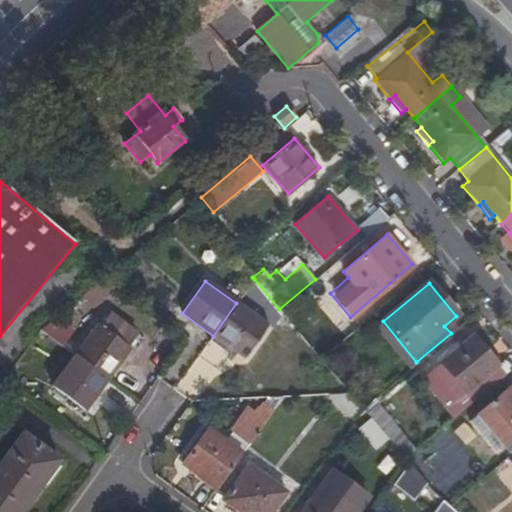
[(97,287),(67,309),(76,320),(106,298),(97,287)]
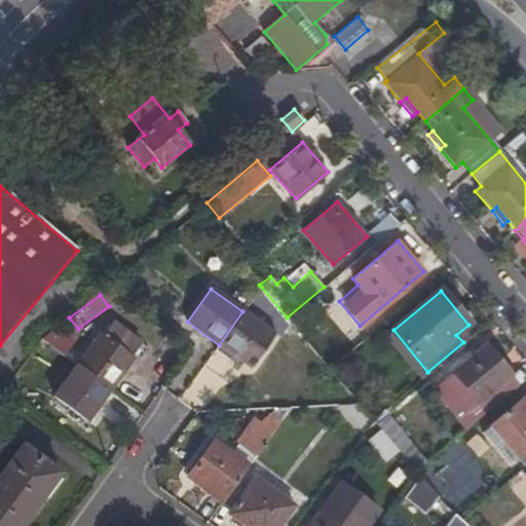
[(242,311),(219,345),(250,368),(274,334),(242,311)]
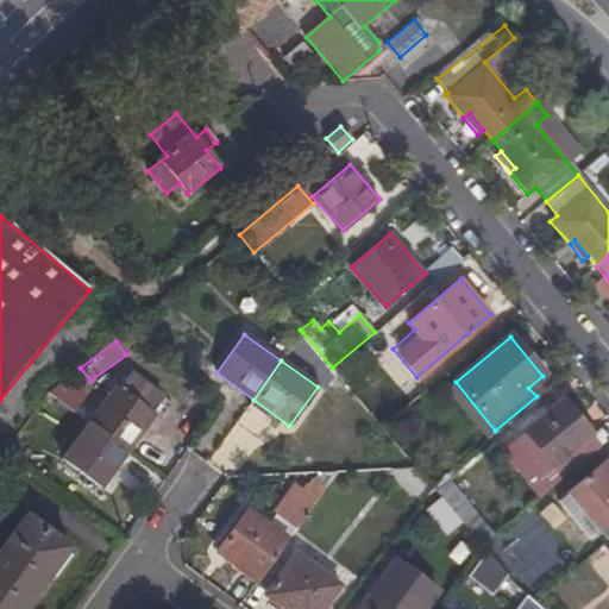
[(114,387),(87,424),(126,452),(152,415),(150,414),(164,395),(131,371),(117,390),(114,387)]
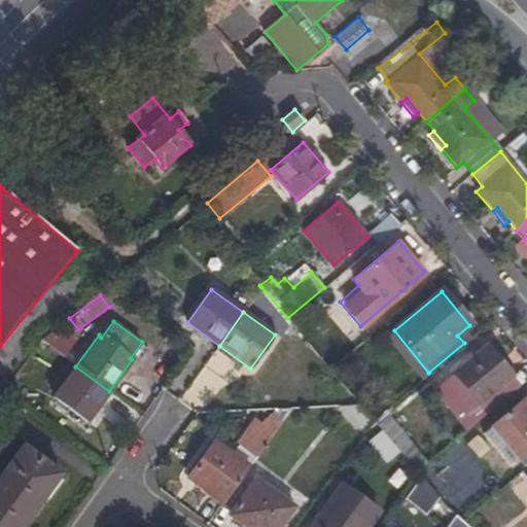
[(41,343),(72,361),(76,355),(69,351),(76,339),(51,324),(41,343)]
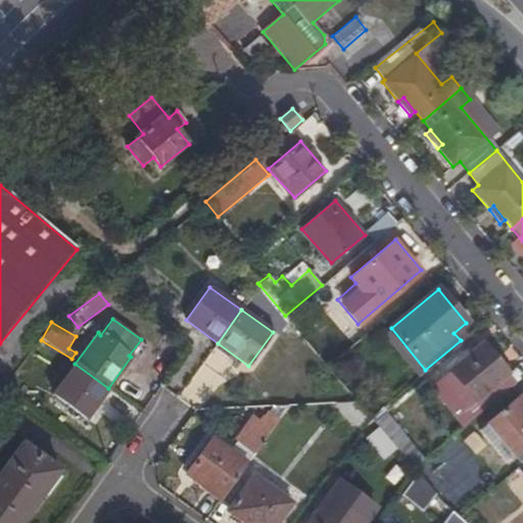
[(384,333),(419,376),(425,370),(391,328),(384,333)]
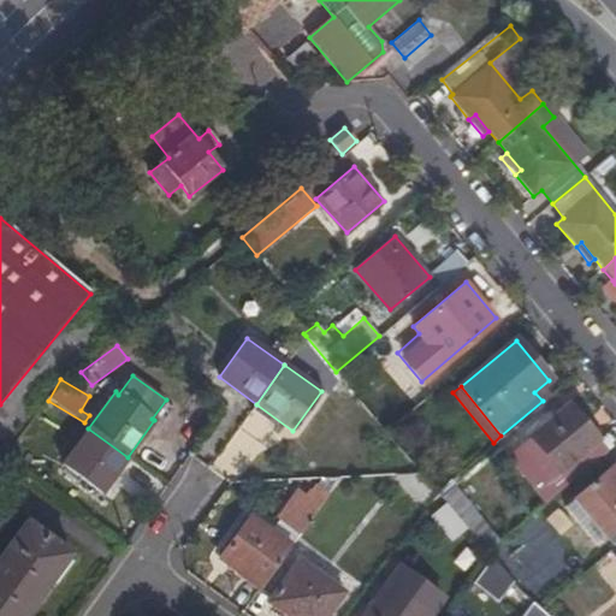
[(534,489),(545,502),(561,489),(608,449),(568,402),(529,436),(545,454),(537,461),(549,475),(534,489)]
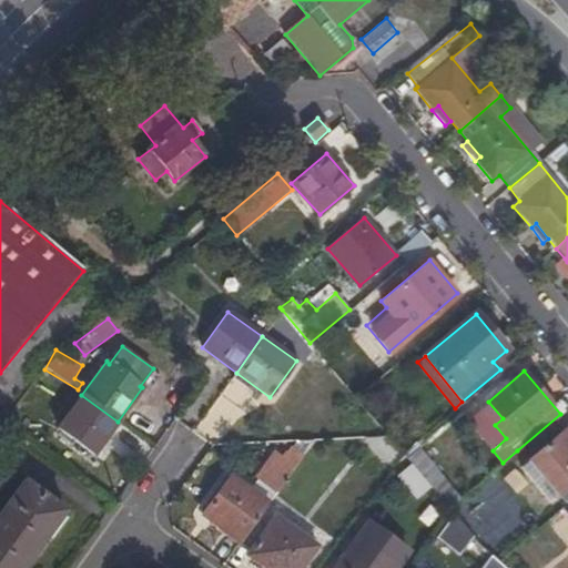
[(118,422),(81,395),(57,429),(93,456),(118,422)]
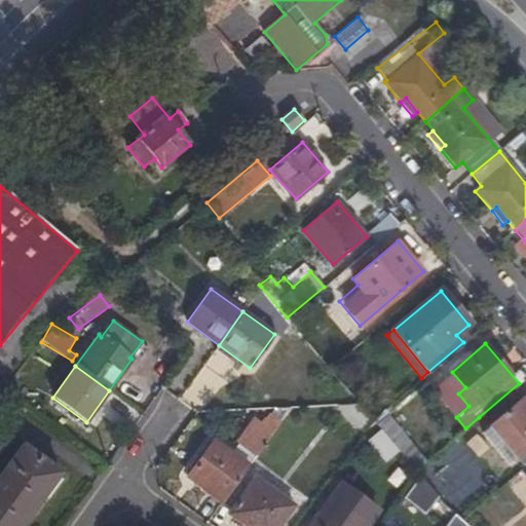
[(445,377),(458,393),(465,387),(452,372),(445,377)]
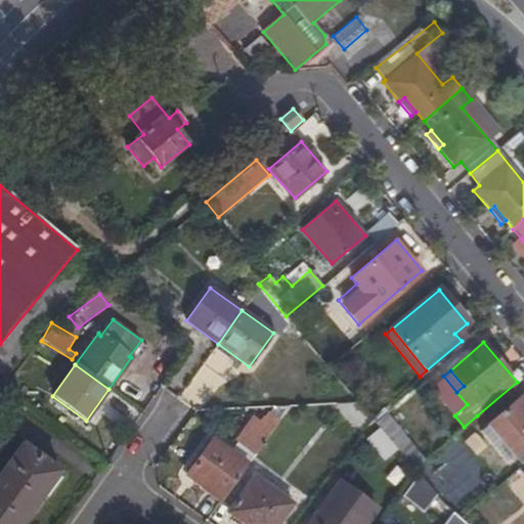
[(515,454),(523,466),(523,465),(523,395),(482,430),(509,461),(515,454)]
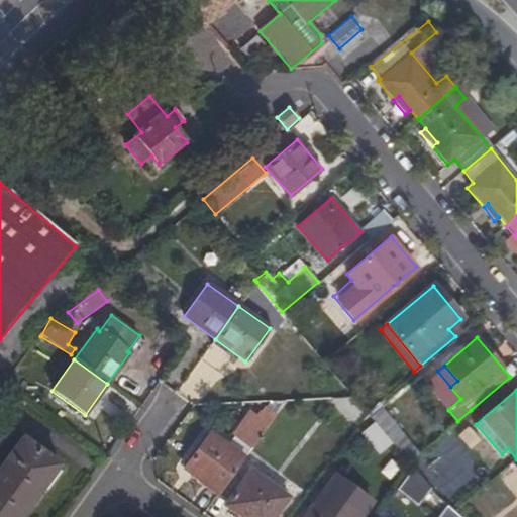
[(392,441),(393,443),(409,462),(419,453),(382,408),(373,415),(393,439),(392,441)]
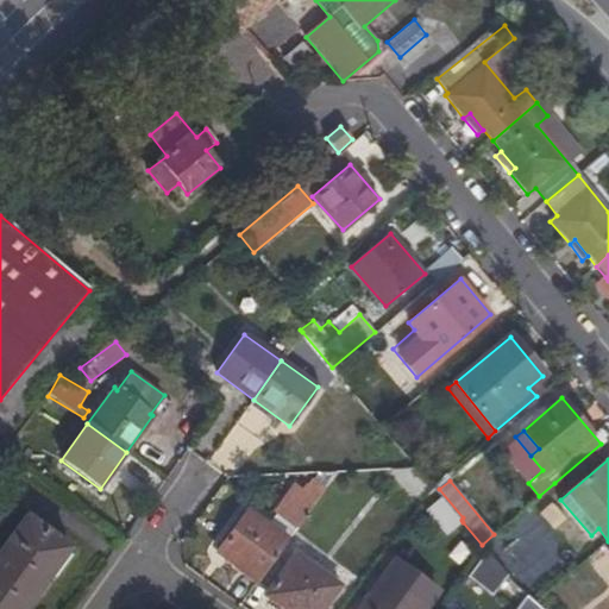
[(462,520),(441,496),(427,508),(449,533),(463,522),(462,520)]
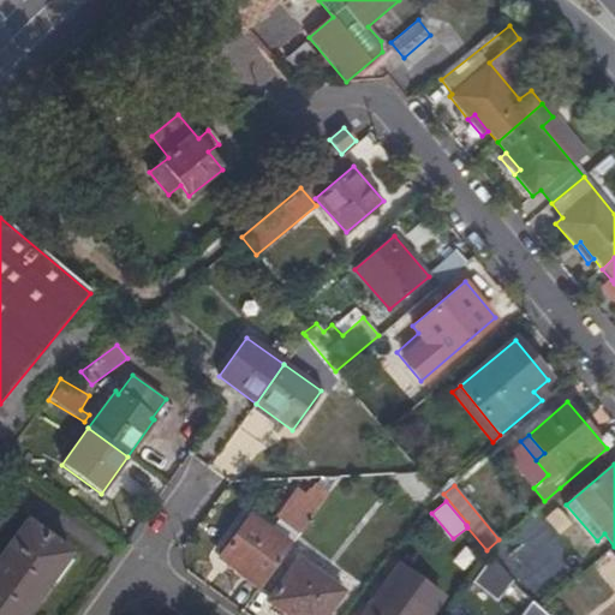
[(218,557),(260,587),(285,553),(290,545),(248,515),(218,557)]
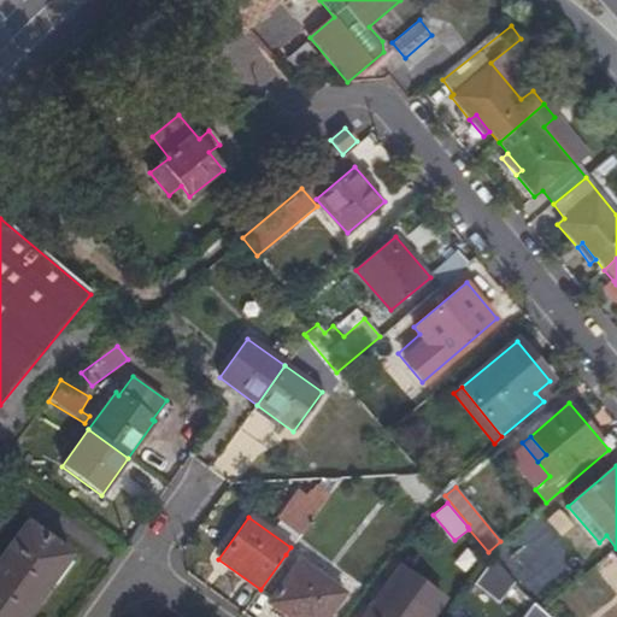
[(0,616),(22,616),(70,553),(25,521),(0,554),(0,616)]
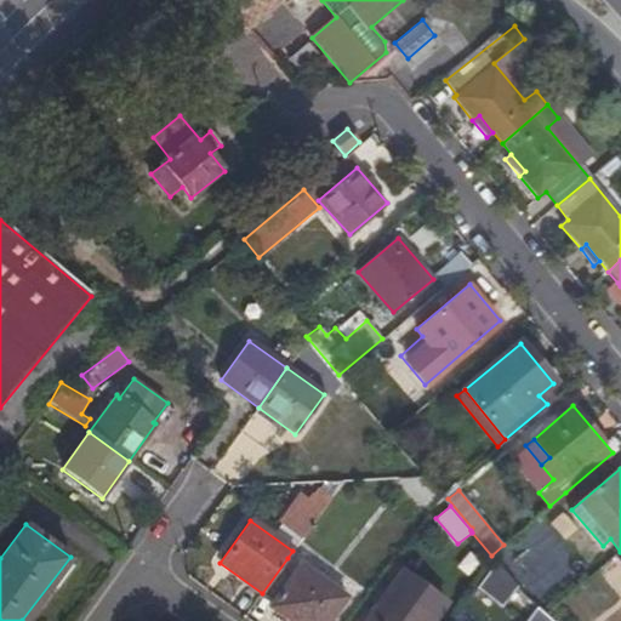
[(288,558),(262,593),(275,600),(298,567),(288,558)]
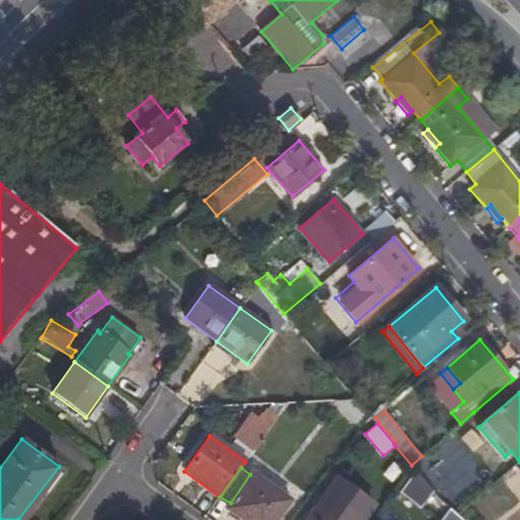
[(412,472),(397,493),(419,509),(435,489),(412,472)]
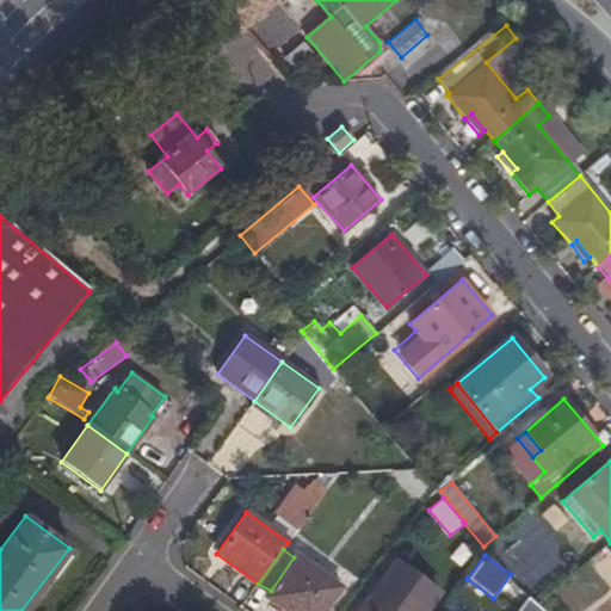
[(322,610),(339,590),(294,557),(271,591),(265,598),(283,610),(322,610)]
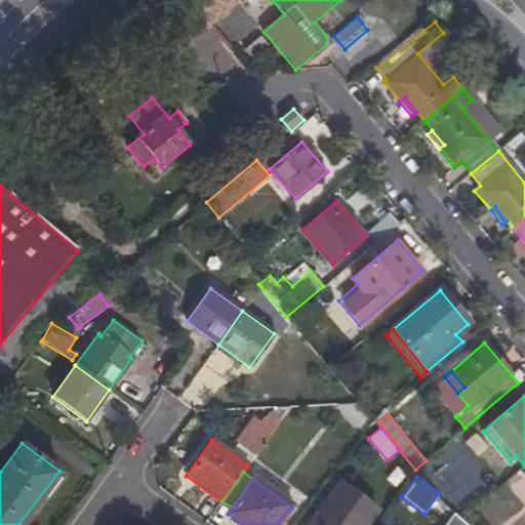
[(365,524),(377,509),(340,481),(310,524),(365,524)]
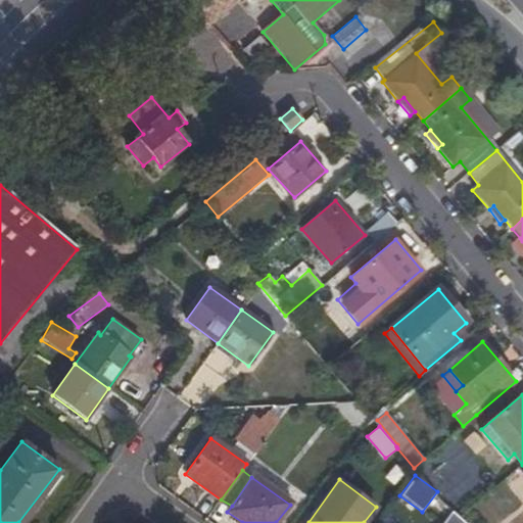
[(466,522),(450,512),(441,522),(466,522)]
